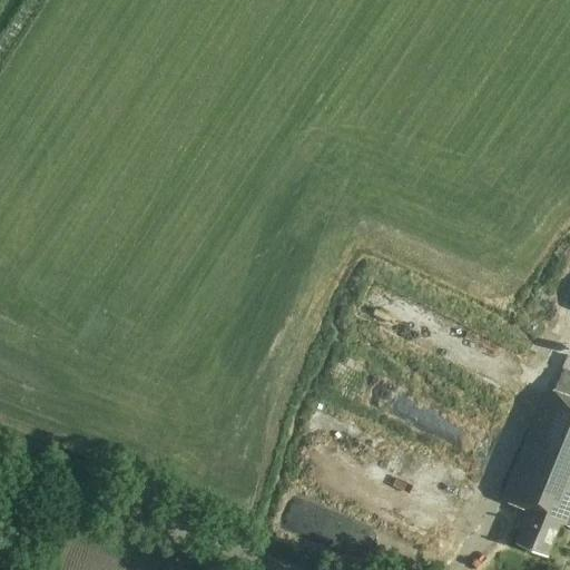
[(569,395),(549,387),(502,500),(530,511),(517,544),(547,557),(561,523),(569,527),(569,395)]
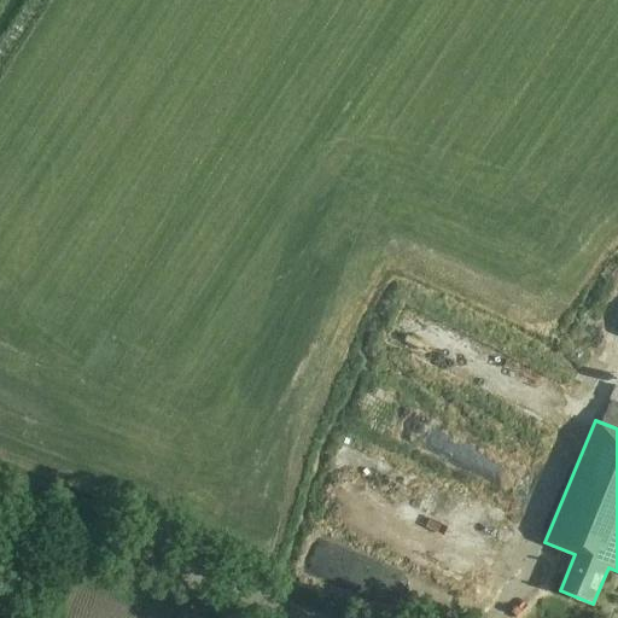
[(437,509),(429,535),(458,546),(476,494),(425,477),(415,502),(437,509)]
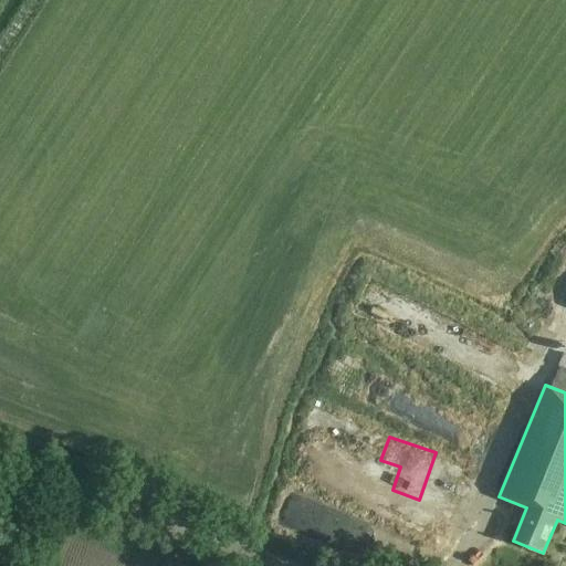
[(343,540),(347,520),(296,506),(293,517),(310,521),(307,530),(343,540)]
